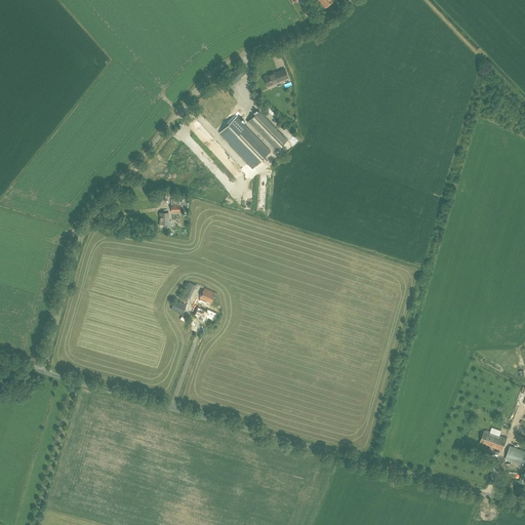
[(233,84),(246,73),(240,65),(227,76),(223,79),(230,87),(233,84)]
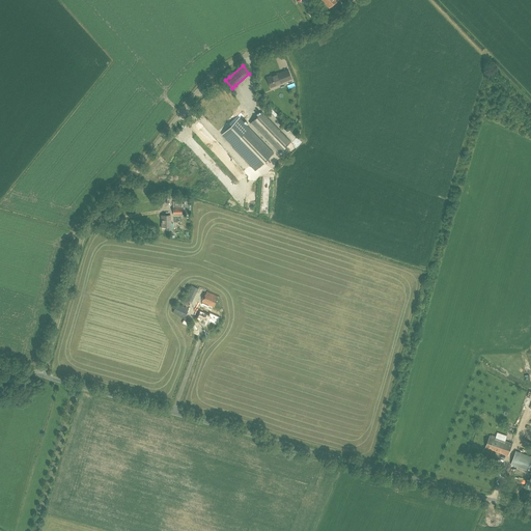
[(278,73),(267,77),(270,84),(271,87),(276,85),(282,83),(282,82),(291,78),(288,70),(278,74),(278,73)]
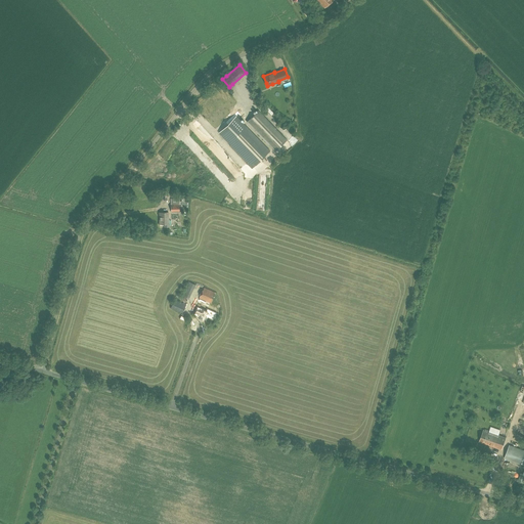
[(258,111),(247,121),(275,150),(287,140),(258,111)]
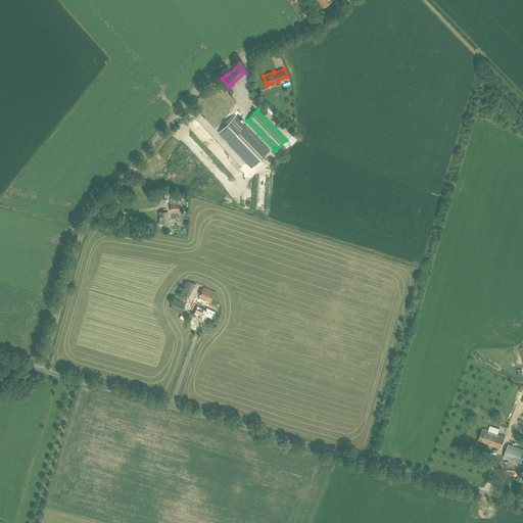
[(236,115),(219,132),(227,140),(252,167),(270,150),(244,124),(236,115)]
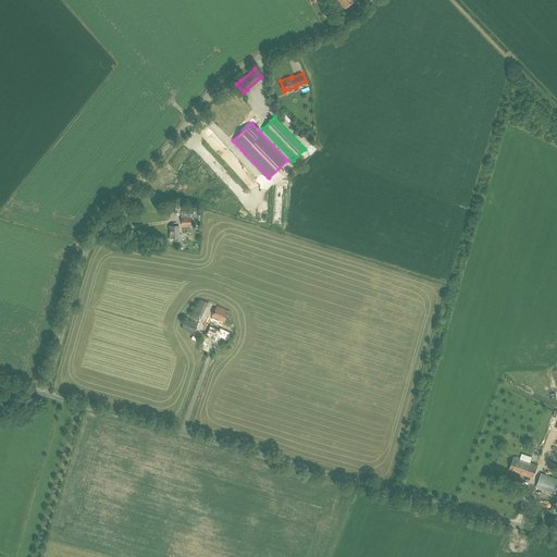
[(182,211),(182,217),(182,225),(192,225),(192,211),(182,211)]
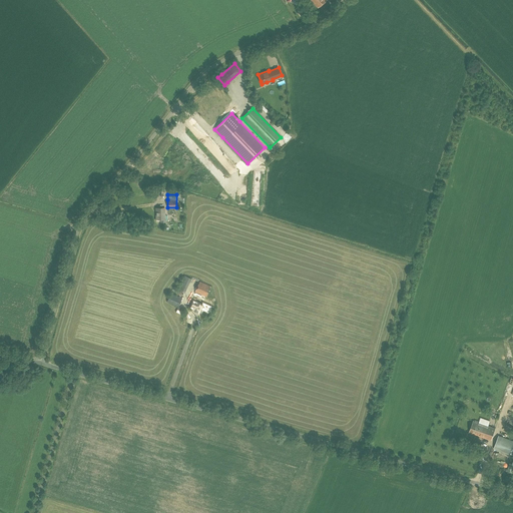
[(160,221),(165,221),(165,214),(164,207),(156,207),(156,219),(160,218),(160,221)]
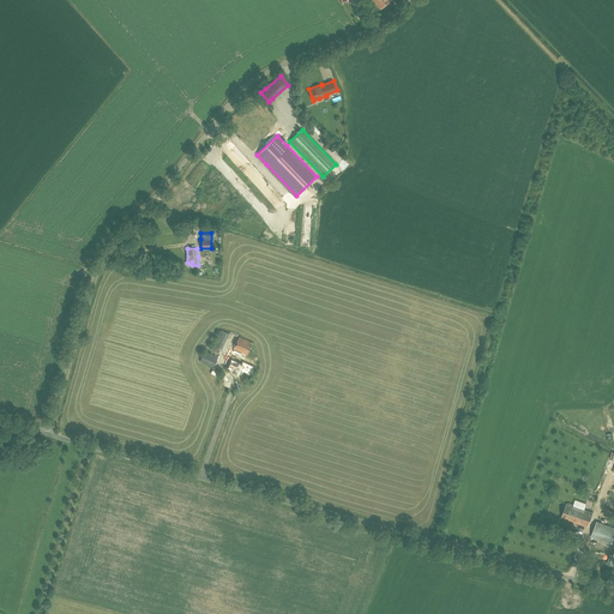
[(222,351),(229,333),(221,330),(214,348),(222,351)]
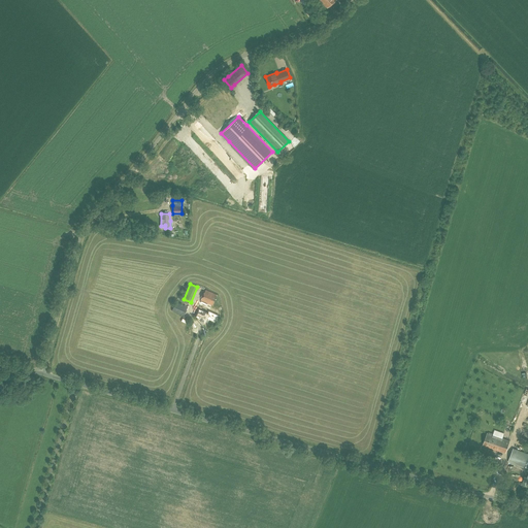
[(201,300),(213,305),(218,297),(217,297),(218,295),(205,289),(204,292),(203,292),(201,297),(202,297),(201,300)]
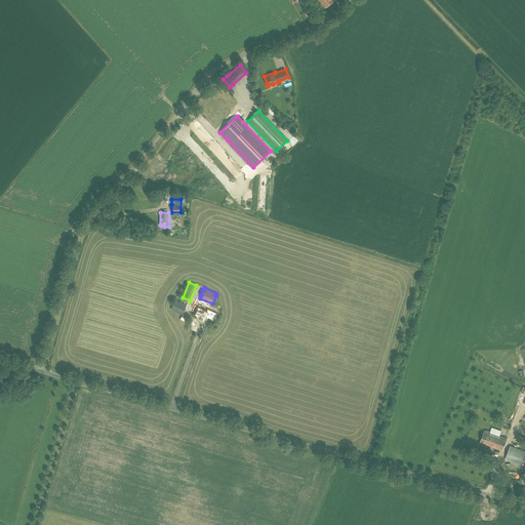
[(183,314),(187,305),(175,299),(171,309),(183,314)]
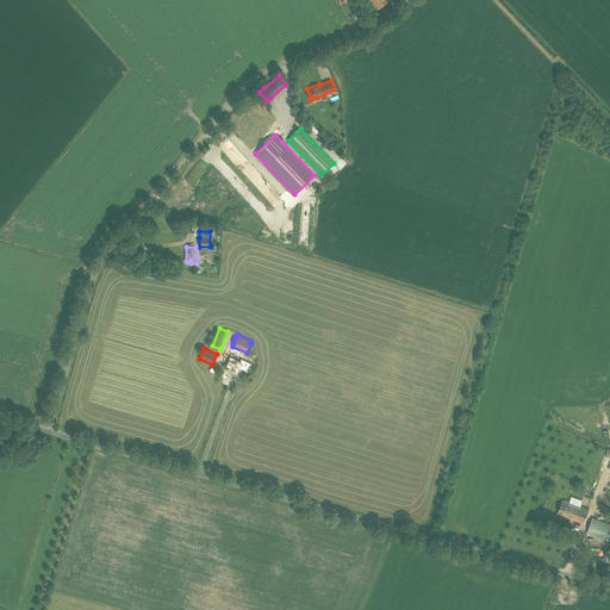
[(248,373),(251,365),(236,358),(235,360),(229,358),(225,367),(229,368),(229,369),(237,374),(240,369),(248,373)]
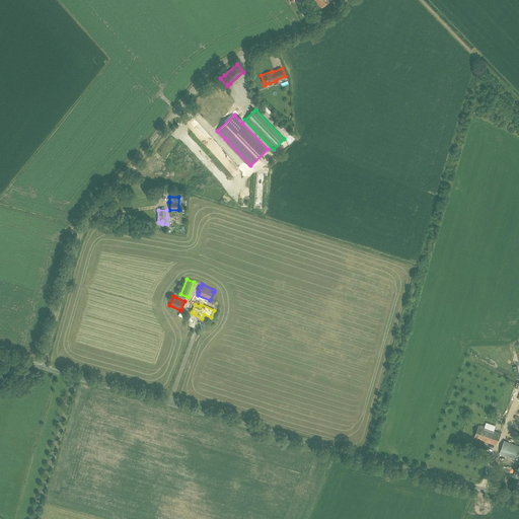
[(497,445),(501,434),(478,426),(474,437),(492,443),(497,445)]
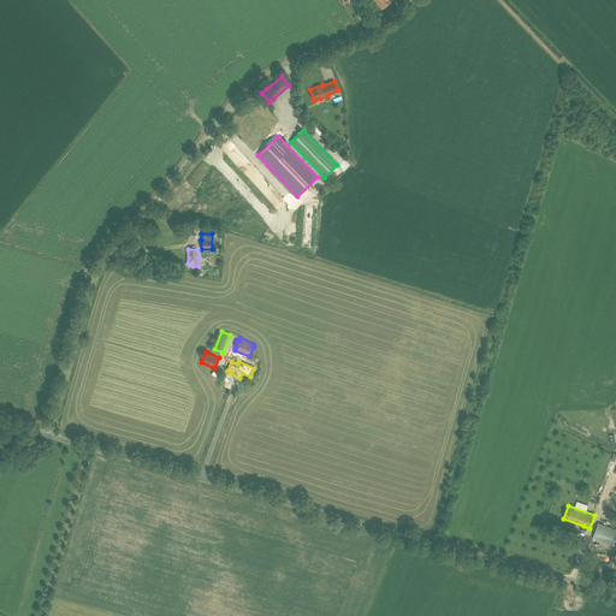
[(615,537),(615,528),(599,522),(593,538),(612,546),(615,537)]
